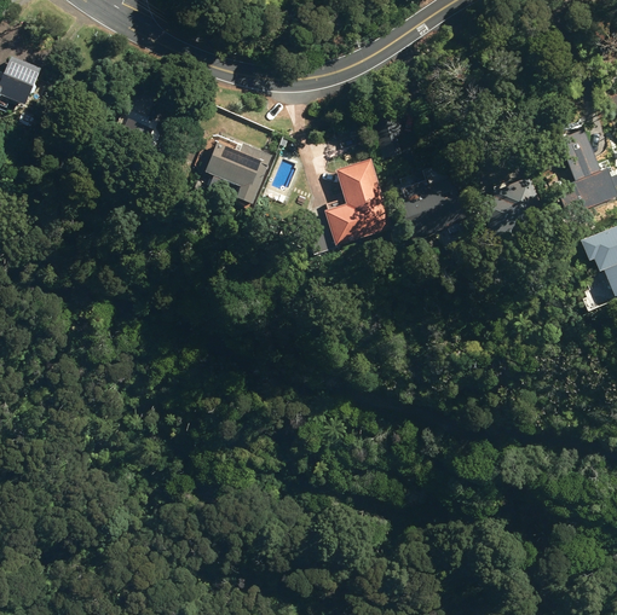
[(0,106),(7,110),(11,100),(21,105),(22,103),(24,104),(39,69),(10,56),(3,71),(0,70),(0,106)]
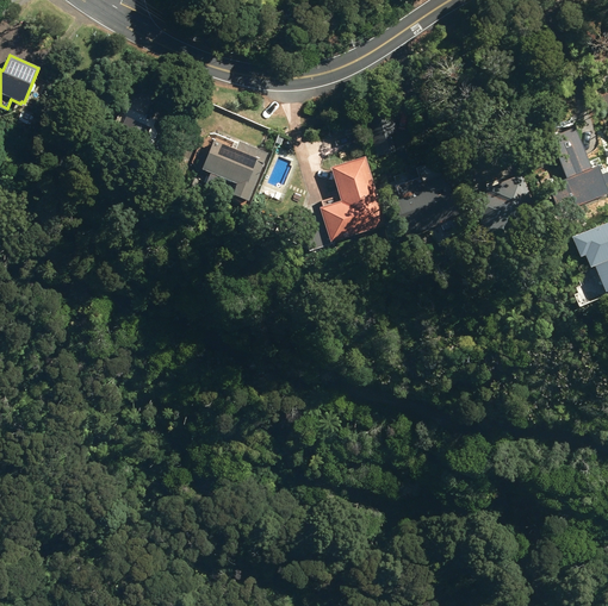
[(129,136),(144,144),(152,130),(136,123),(129,136)]
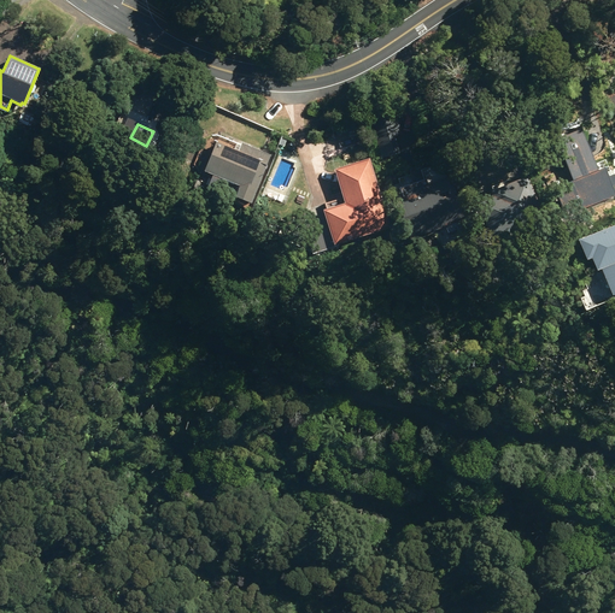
[(593,206),(598,216),(610,211),(605,200),(614,195),(614,178),(610,166),(599,170),(583,128),(556,139),(574,181),(562,184),(574,213),(593,206)]
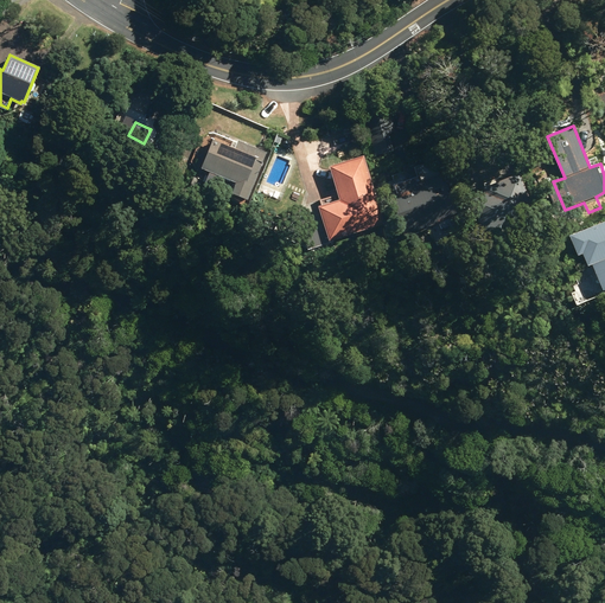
[(233,191),(249,198),(267,151),(240,139),(237,147),(212,138),(202,166),(236,181),(233,191)]
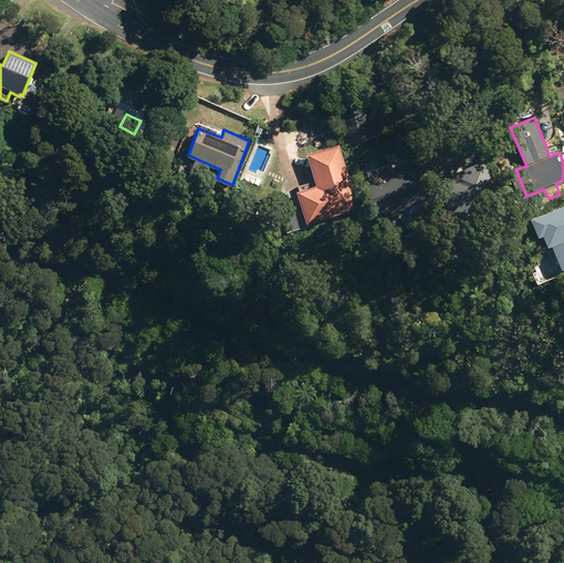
[(280,205),(288,232),(359,208),(340,144),(306,154),(316,187),(296,193),(299,199),(280,205)]
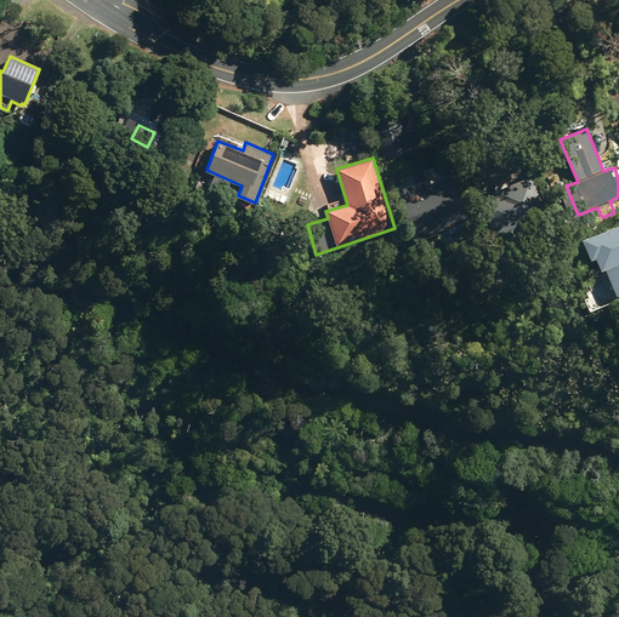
[(268,186),(277,189),(280,178),(273,176),(268,186)]
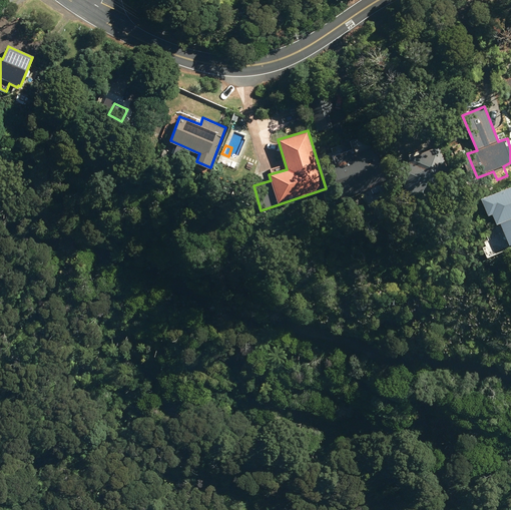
[(409,197),(454,179),(440,145),(408,158),(412,168),(400,173),(409,197)]
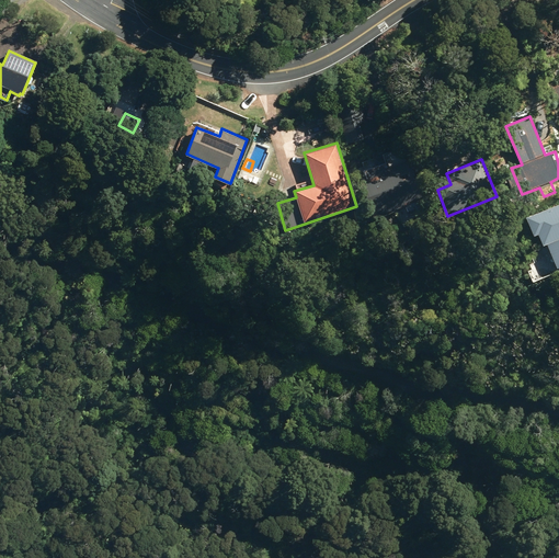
[(360,180),(374,217),(402,206),(406,215),(411,216),(422,212),(417,198),(424,195),(410,160),(360,180)]
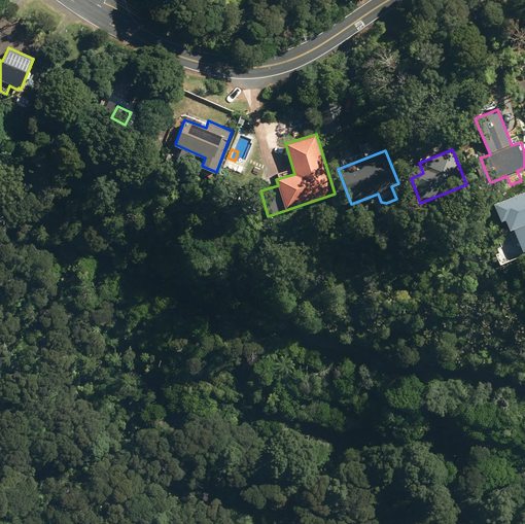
[(514,231),(523,254),(524,253),(524,191),(498,203),(510,232),(514,231)]
